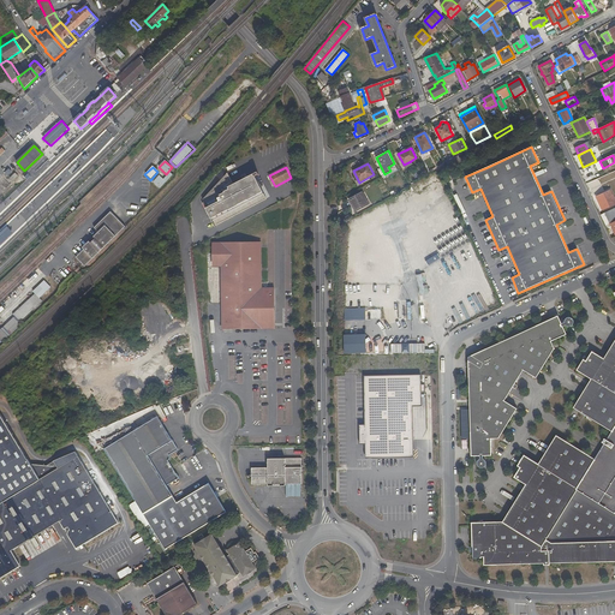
[(163,179),(159,175),(153,183),(160,190),(172,175),(169,173),(163,179)]
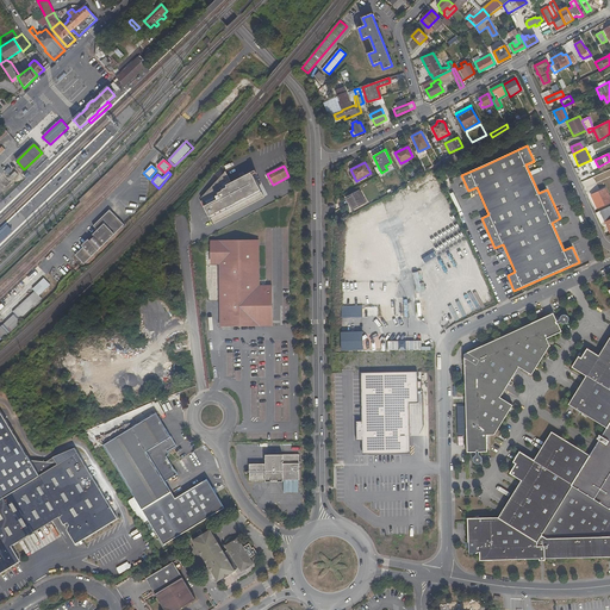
[(231,184),(225,172),(201,198),(205,206),(211,217),(215,224),(265,198),(253,175),(256,173),(255,172),(231,184)]
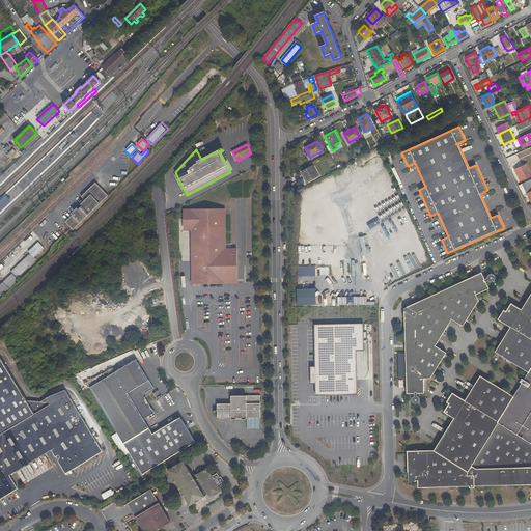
[(521,180),(526,178),(530,176),(530,173),(530,171),(527,173),(525,170),(526,169),(525,165),(515,169),(516,171),(514,172),(515,174),(518,173),(521,180)]
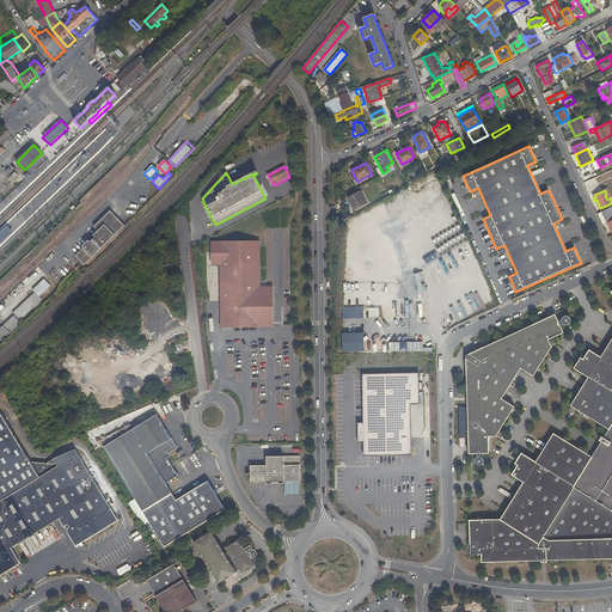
[(367,203),(360,191),(347,199),(354,210),(367,203)]
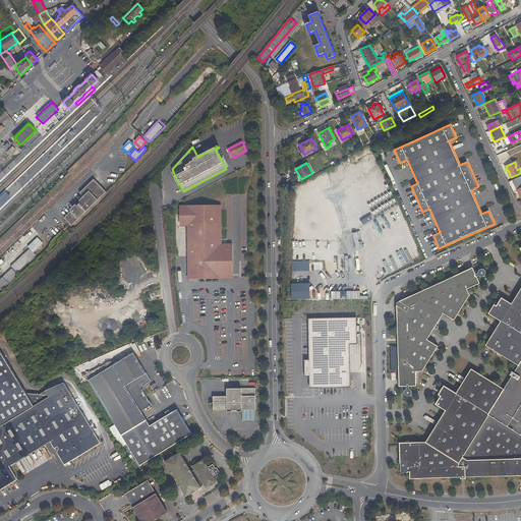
[(520,176),(512,180),(520,199),(520,176)]
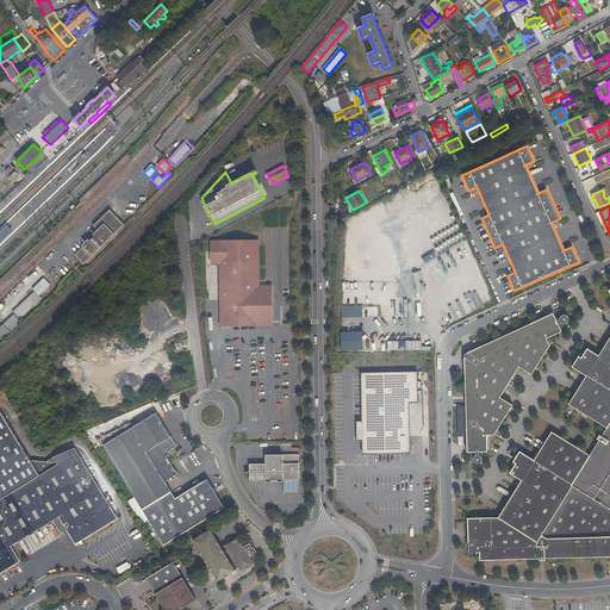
[(94,237),(91,241),(88,240),(81,246),(83,248),(75,256),(83,265),(124,225),(110,210),(93,226),(97,231),(93,235),(94,237)]
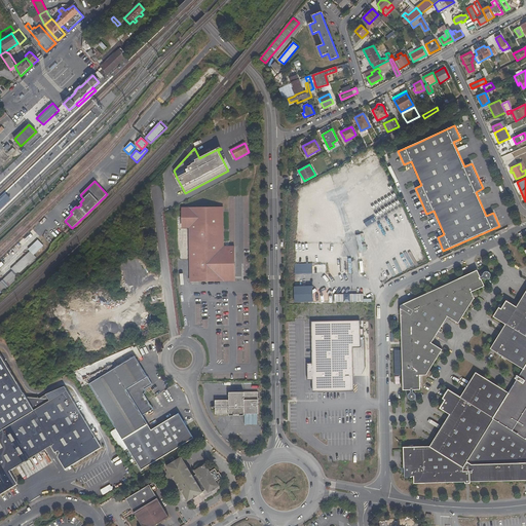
[(0,209),(11,199),(6,194),(0,199),(0,209)]
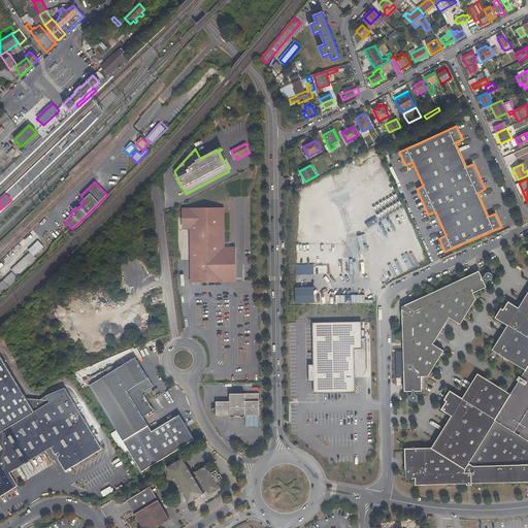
[(140,230),(147,229),(145,208),(137,209),(138,213),(135,215),(136,217),(127,218),(128,224),(134,224),(134,220),(137,220),(137,217),(138,217),(139,223),(137,223),(137,226),(139,226),(140,230)]
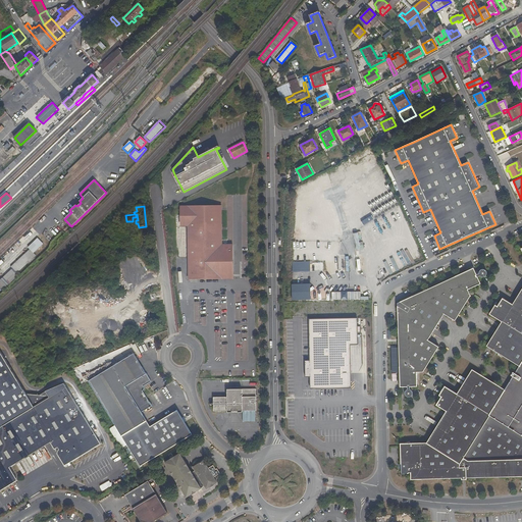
[(180,224),(189,224),(189,279),(198,279),(198,273),(233,273),(233,245),(222,245),(221,206),(180,206),(180,224)]
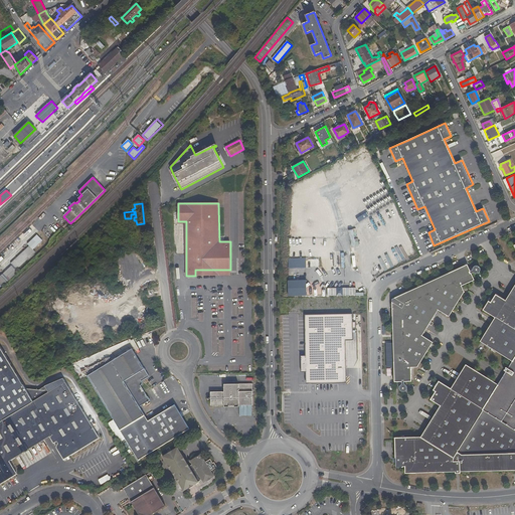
[(33,249),(42,240),(37,234),(28,243),(33,249)]
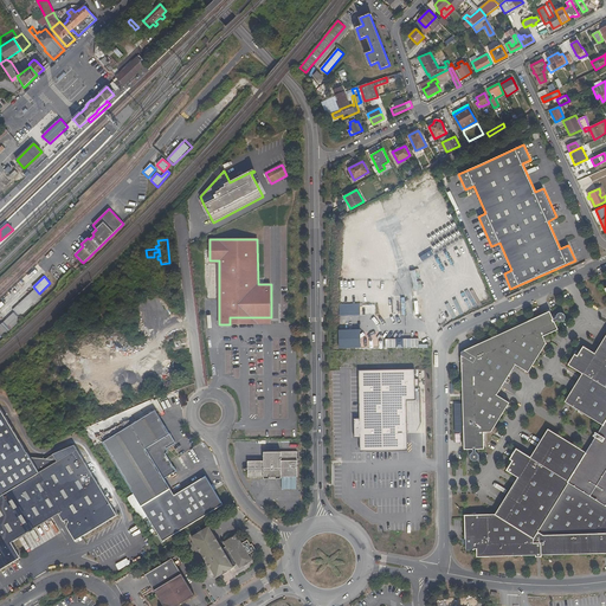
[(159,292),(165,294),(165,291),(166,279),(166,278),(149,277),(148,291),(153,292),(153,295),(159,295),(159,292)]
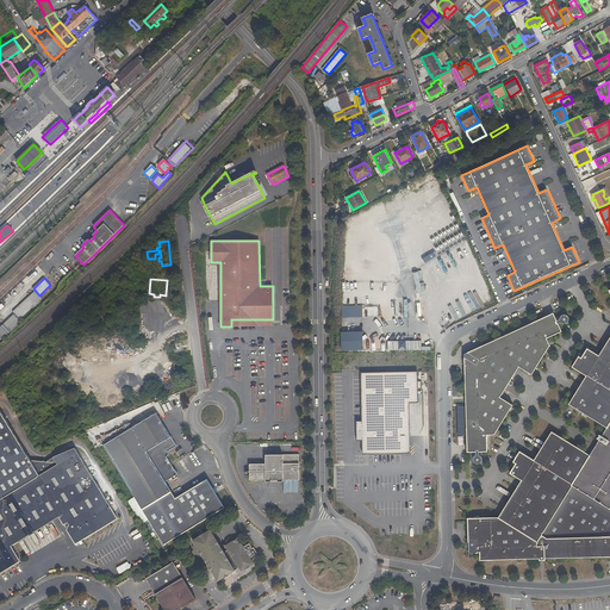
[(609,288),(609,290),(609,292),(609,337),(599,355),(587,348),(582,358),(579,356),(572,367),(586,377),(568,405),(608,428),(603,436),(601,435),(598,440),(601,441),(591,456),(552,433),(535,461),(520,452),(514,464),(516,465),(510,474),(522,481),(499,518),(467,520),(468,555),(480,554),(480,562),(609,558),(609,288)]
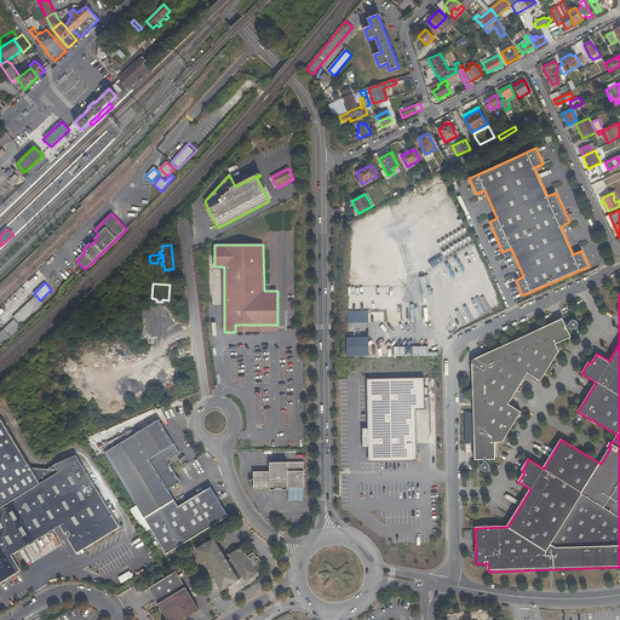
[(368,311),(348,311),(348,322),(368,322),(368,311)]
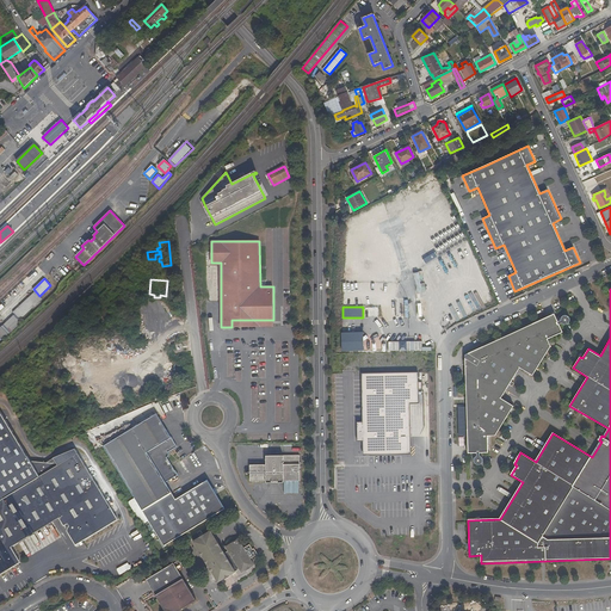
[(557,321),(555,314),(464,355),(468,442),(468,454),(476,452),(476,456),(475,456),(474,457),(474,460),(474,462),(475,463),(476,464),(479,464),(481,464),(482,463),(483,460),(482,457),(480,455),(480,452),(488,452),(488,436),(495,436),(513,406),(501,397),(519,368),(532,376),(550,346),(548,340),(563,333),(560,325),(562,323),(563,323),(565,325),(566,325),(568,323),(568,322),(569,321),(569,320),(569,318),(568,316),(567,315),(565,315),(563,315),(561,318),(561,320),(557,321)]
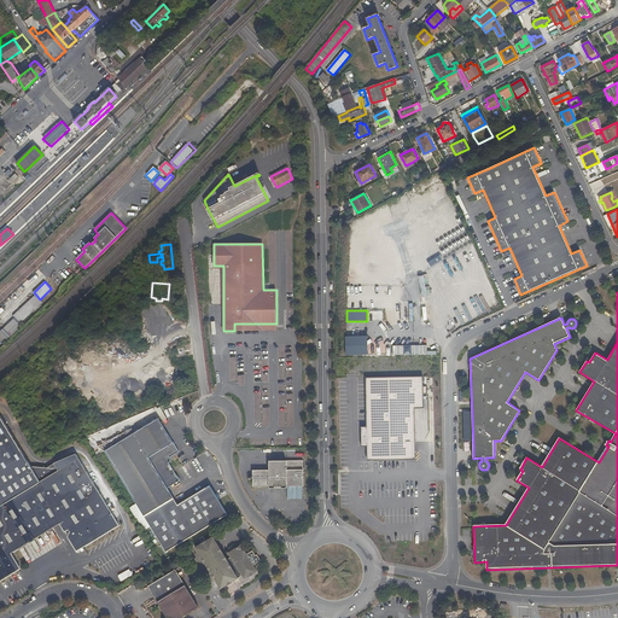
[(13,319),(0,332),(0,339),(5,344),(22,326),(13,319)]
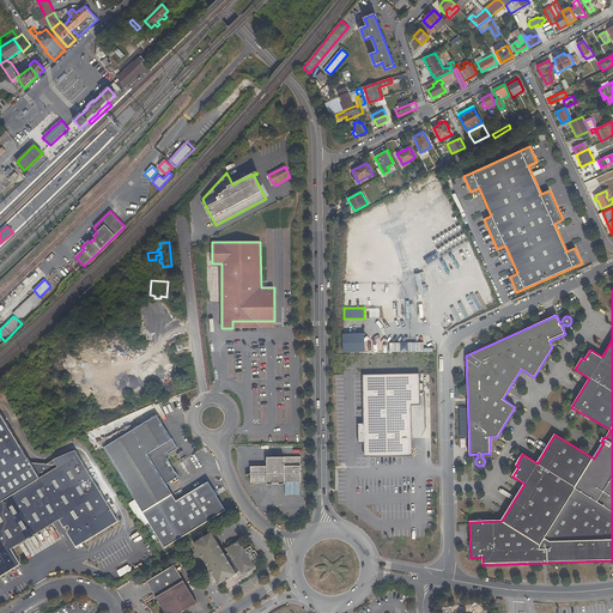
[(364,334),(343,334),(343,352),(364,352),(364,334)]
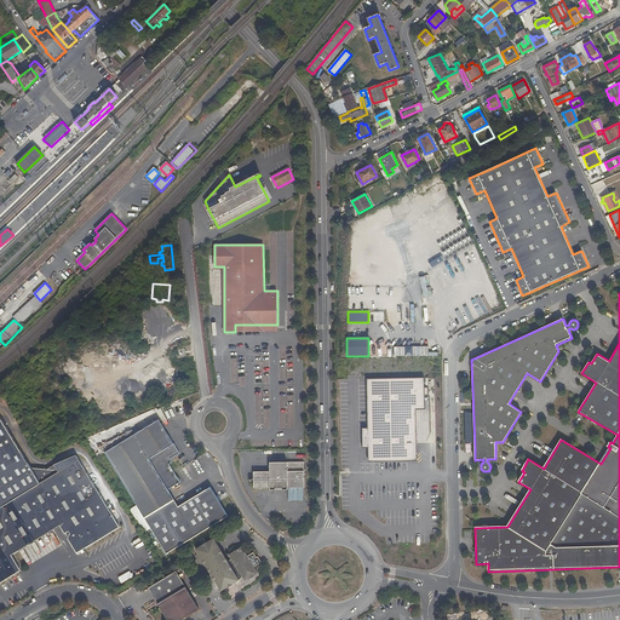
[(367,419),(368,452),(371,452),(415,451),(415,441),(434,441),(432,377),(366,378),(367,419)]
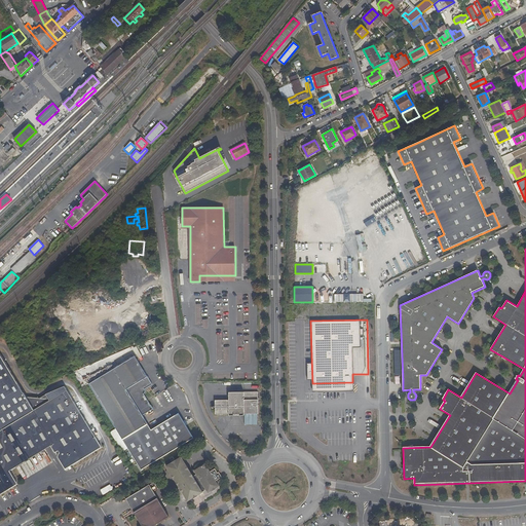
[(145,357),(152,353),(149,342),(142,344),(145,357)]
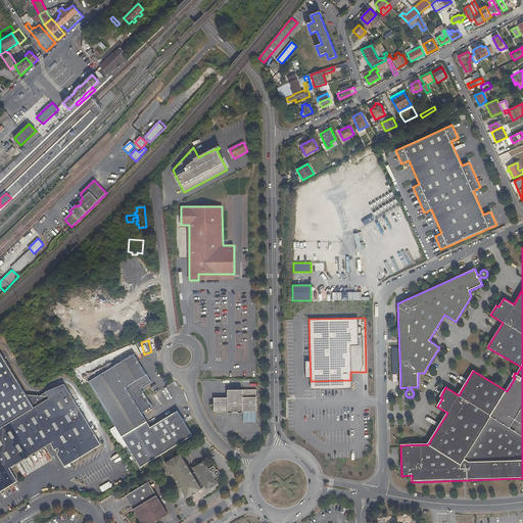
[(236,353),(236,361),(248,361),(248,349),(243,349),(243,355),(245,355),(245,359),(237,359),(237,355),(240,355),(240,353),(236,353)]
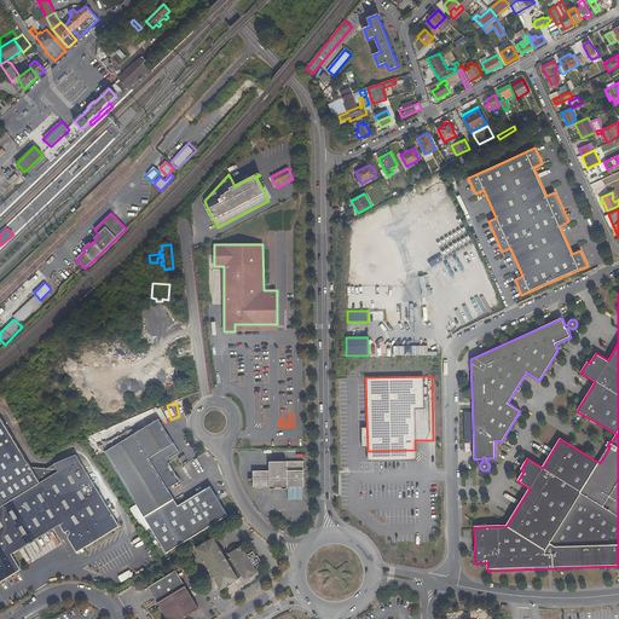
[(0,582),(22,570),(12,554),(59,525),(65,533),(69,531),(70,533),(69,534),(68,538),(77,553),(120,526),(76,455),(56,463),(46,469),(33,467),(32,468),(0,416),(0,582)]
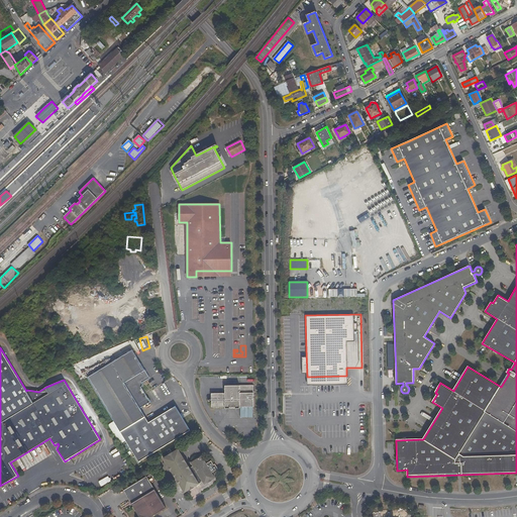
[(132,350),(88,378),(114,421),(120,431),(125,440),(138,461),(191,430),(176,406),(148,423),(140,409),(150,402),(141,388),(142,386),(142,384),(142,383),(149,378),(132,350)]
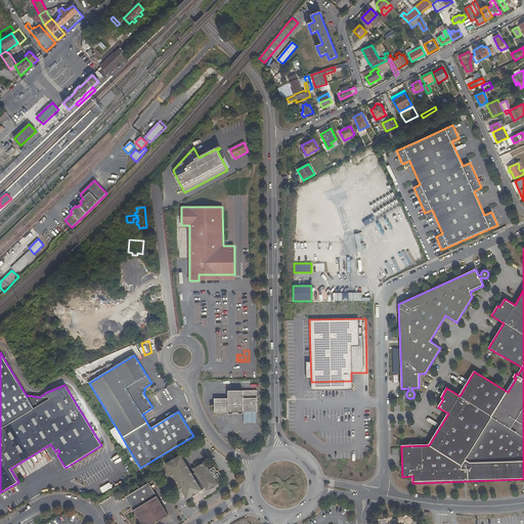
[(233,412),(238,412),(238,415),(244,415),(244,412),(258,411),(257,391),(228,391),(228,399),(214,399),(215,412),(228,412),(228,415),(233,415),(233,412)]
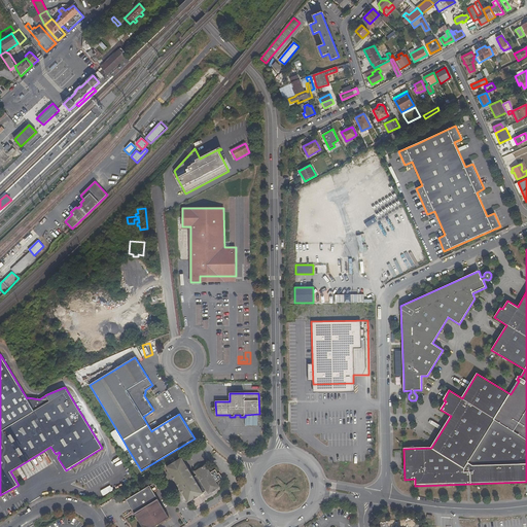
[(128,449),(116,429),(110,432),(123,452),(128,449)]
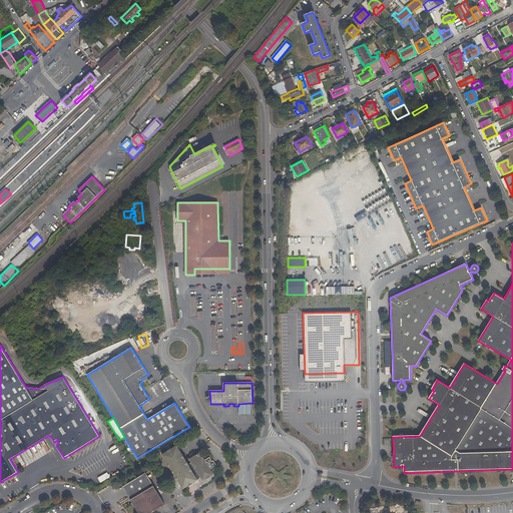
[(162,455),(183,489),(201,478),(203,481),(213,474),(210,469),(216,465),(213,460),(212,461),(209,457),(204,460),(200,453),(190,459),(191,462),(188,464),(177,446),(162,455)]
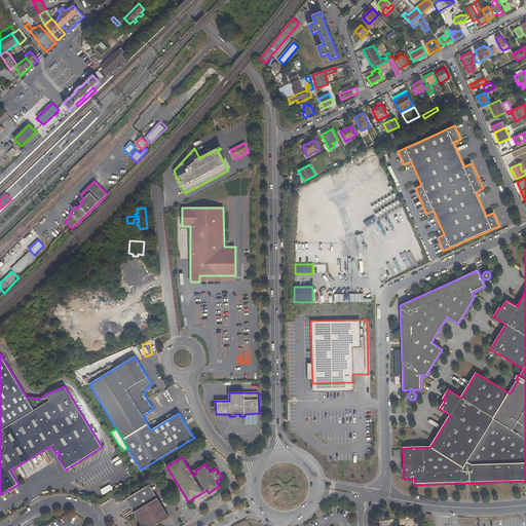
[(98,491),(101,495),(110,489),(108,485),(98,491)]
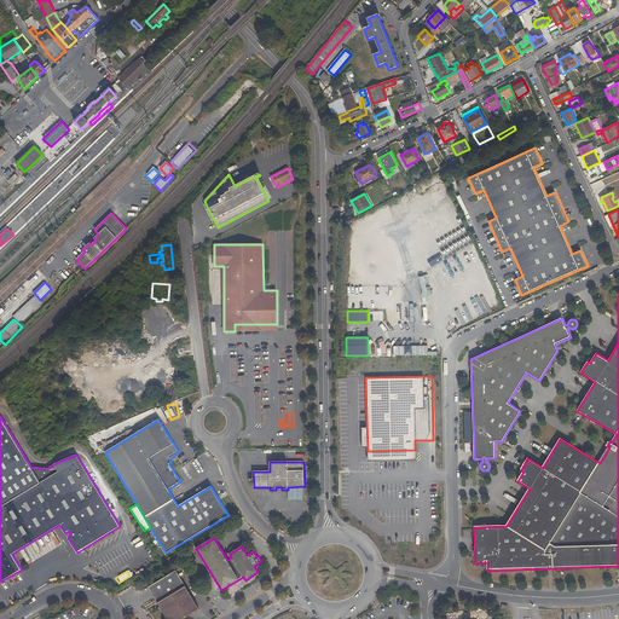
[(175,571),(148,588),(167,618),(172,618),(180,618),(200,608),(186,585),(185,586),(175,571)]
